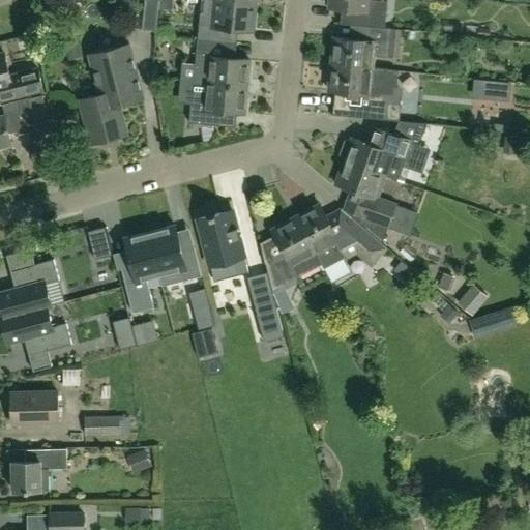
[(155,31),(157,9),(157,0),(145,0),(143,30),(155,31)]
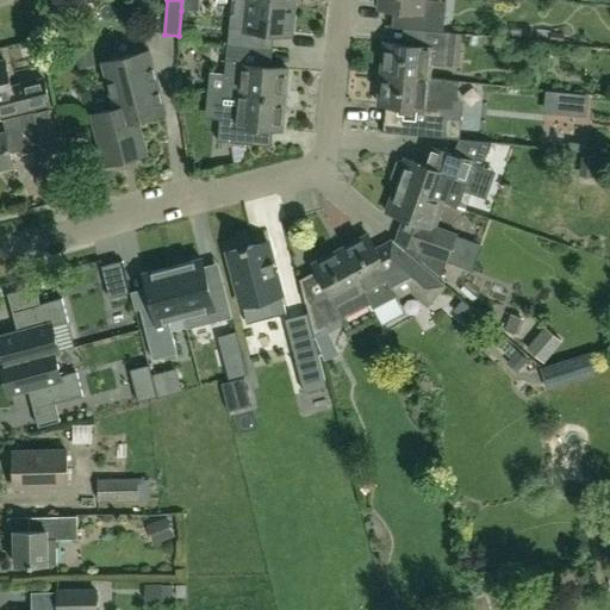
[(288,35),(292,4),(256,0),(232,0),(230,26),(228,26),(226,44),(259,48),(261,31),(288,35)]
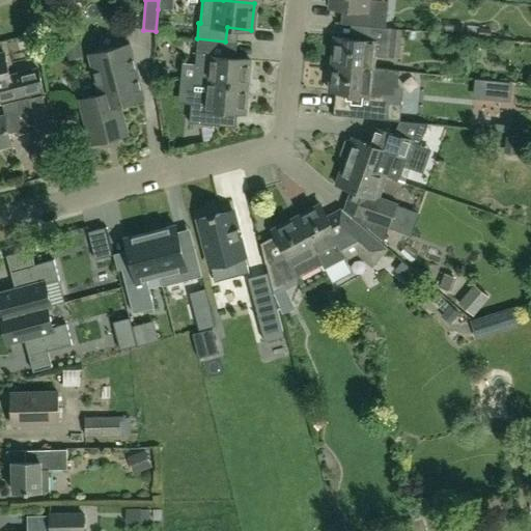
[(384,27),(386,2),(368,0),(329,0),(329,7),(359,10),(358,25),(360,25),(384,27)]
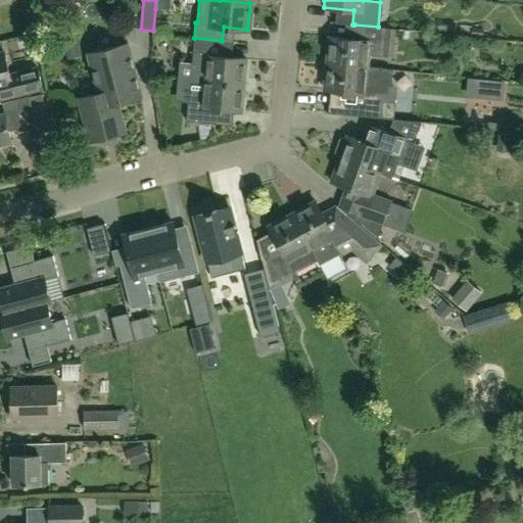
[(393,29),(382,28),(378,27),(354,25),(352,39),(329,37),(326,63),(365,67),(365,66),(366,54),(380,56),(380,55),(391,56),(393,29)]
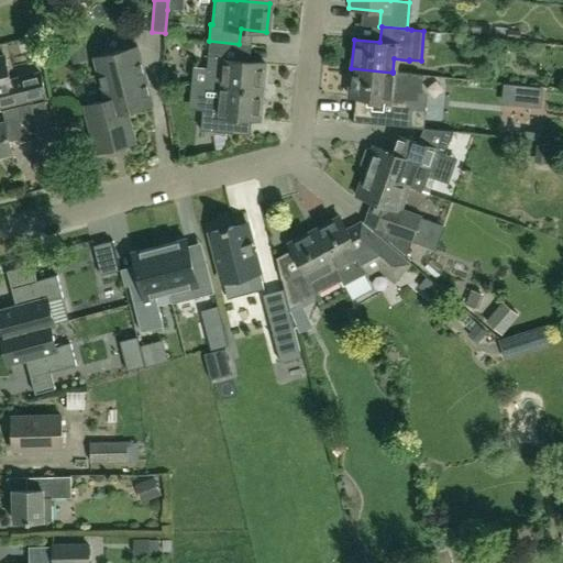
[(238,59),(239,44),(209,41),(207,58),(203,85),(261,90),(263,62),(238,59)]
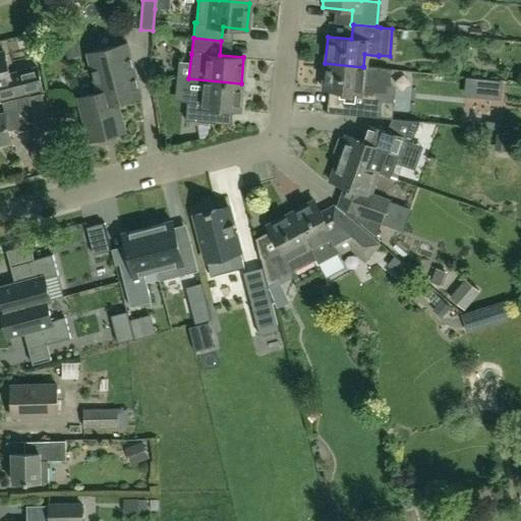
[(87,53),(97,93),(112,89),(116,103),(139,97),(126,43),(87,53)]
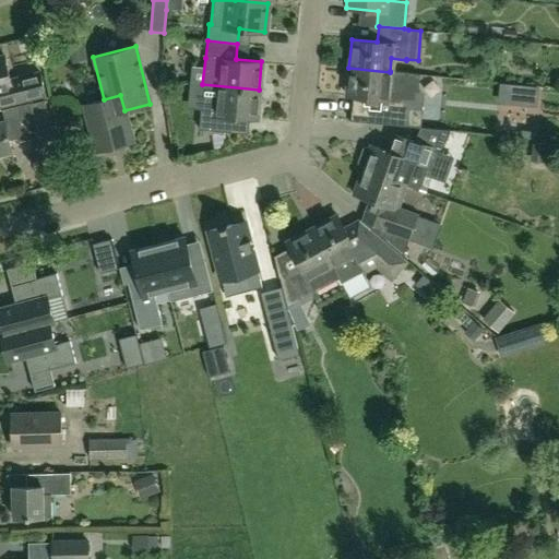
[(0,106),(46,96),(39,73),(10,81),(3,57),(0,57),(0,106)]
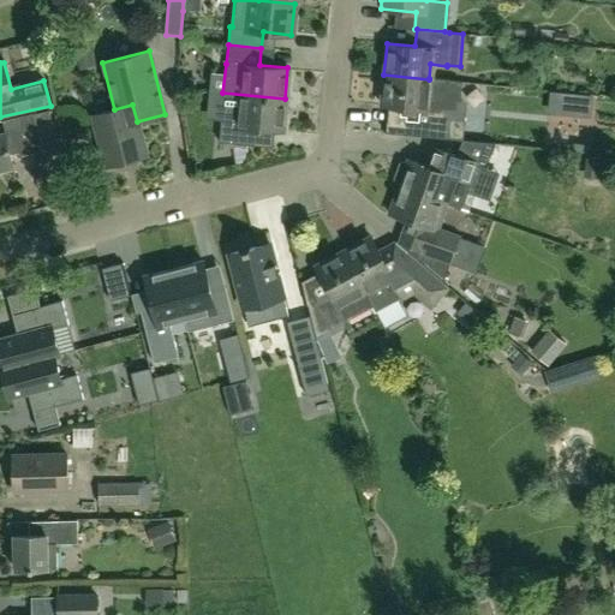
[(457,82),(429,78),(429,79),(383,75),(381,105),(410,107),(407,124),(441,127),(442,109),(455,100),(457,82)]
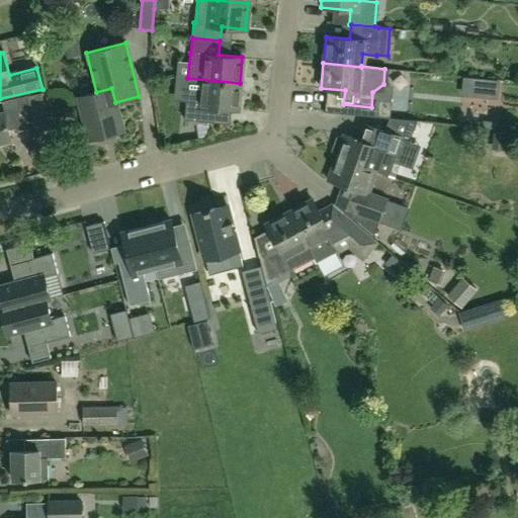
[(505,94),(505,75),(479,75),(479,95),(505,94)]
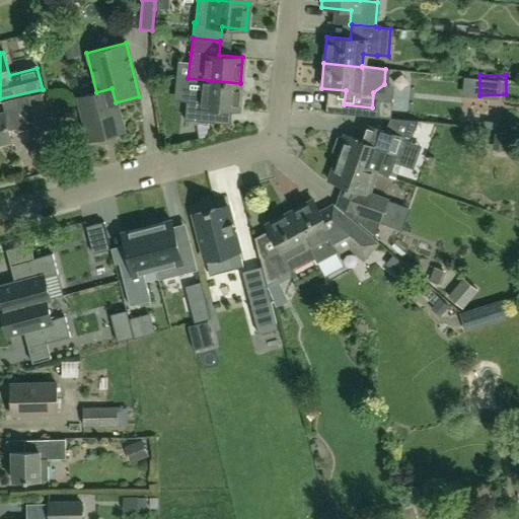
[(237,109),(240,83),(188,78),(187,91),(183,119),(212,122),(213,106),(237,109)]
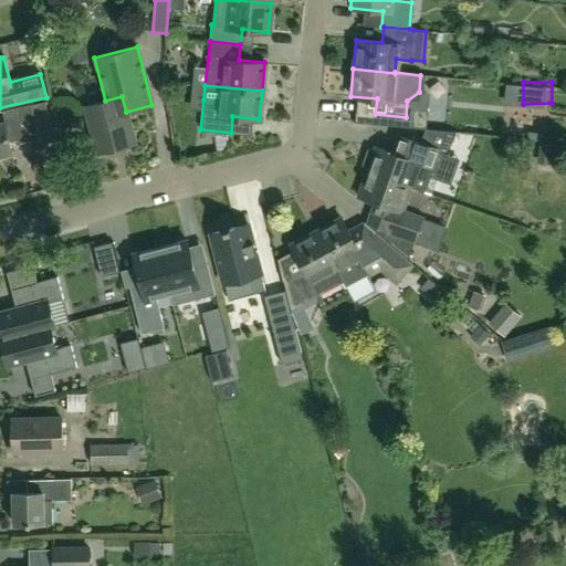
[(436,105),(421,105),(421,121),(444,119),(444,95),(436,95),(436,105)]
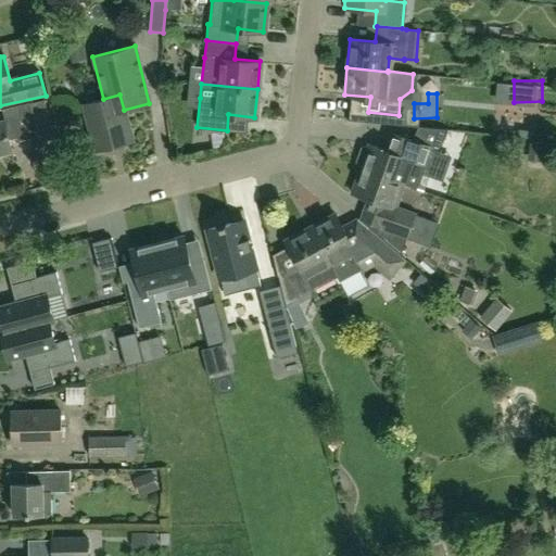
[(133,141),(124,110),(119,95),(103,99),(83,104),(95,151),(133,141)]
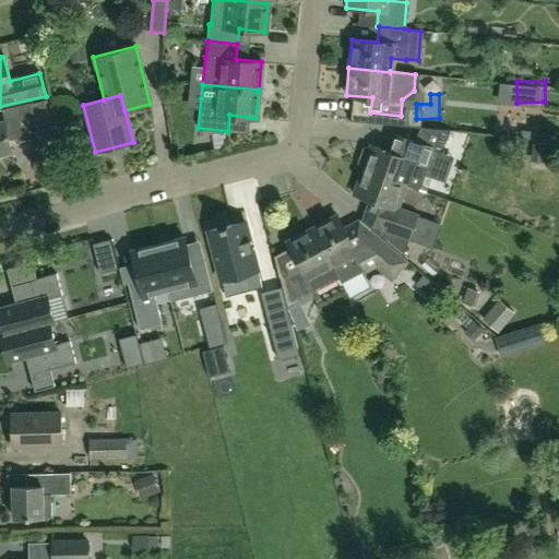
[(51,134),(46,111),(44,100),(1,110),(3,121),(0,121),(0,154),(11,152),(8,140),(16,139),(18,142),(35,138),(51,134)]
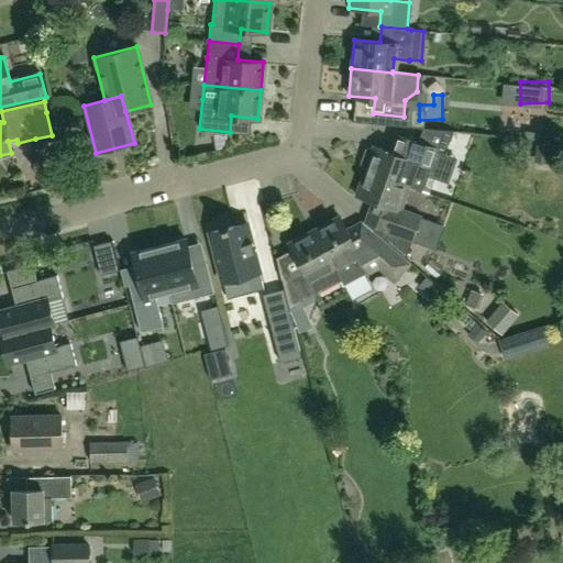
[(418,141),(406,136),(396,133),(389,151),(373,145),(372,147),(368,146),(365,147),(361,159),(362,163),(366,164),(364,170),(408,186),(430,194),(435,178),(427,175),(435,150),(444,154),(452,132),(422,128),(418,141)]
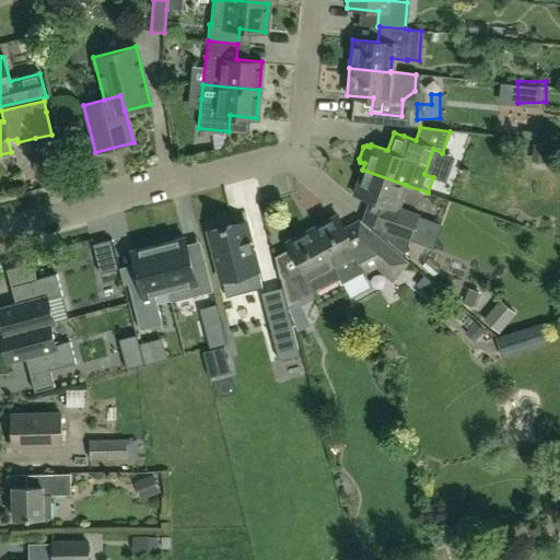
[(217,132),(211,147),(230,152),(235,138),(217,132)]
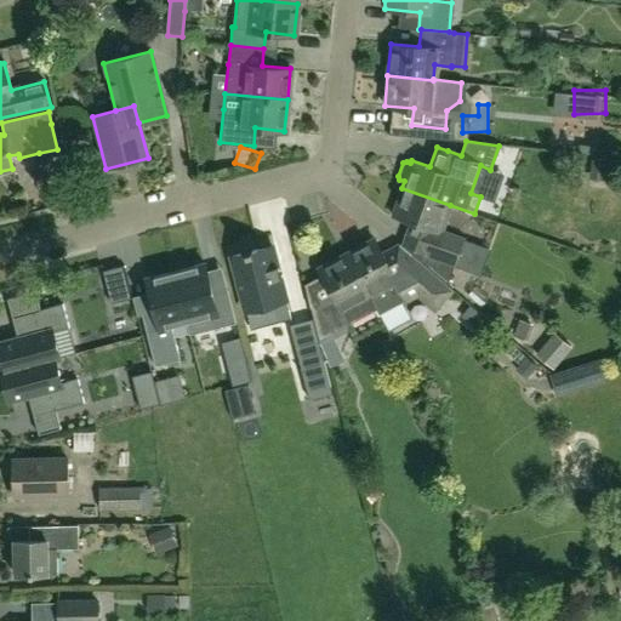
[(439,233),(450,205),(402,188),(392,215),(409,221),(402,244),(423,251),(422,255),(454,266),(461,245),(431,234),(432,229),(439,233)]
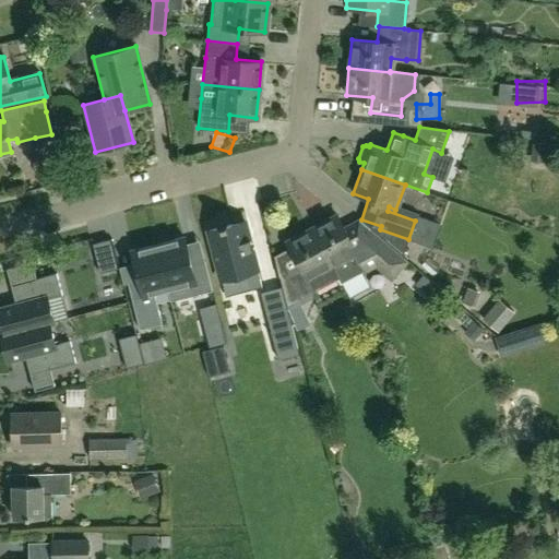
[(357,218),(342,227),(335,215),(310,228),(337,280),(340,277),(342,281),(371,265),(391,282),(406,261),(357,218)]
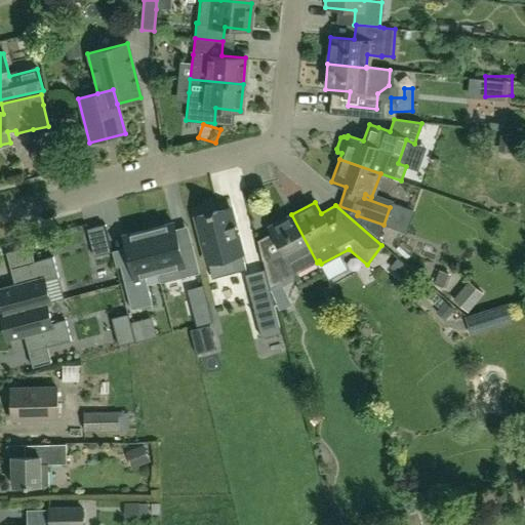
[(231,208),(197,216),(208,263),(230,257),(234,273),(246,270),(231,208)]
